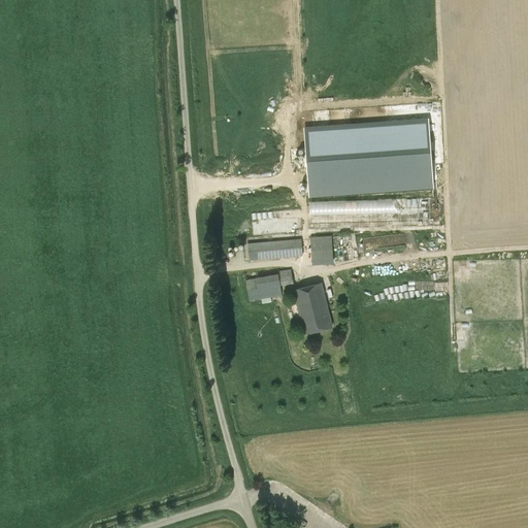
[(405,198),(310,201),(311,228),(443,224),(443,212),(405,213),(405,198)]
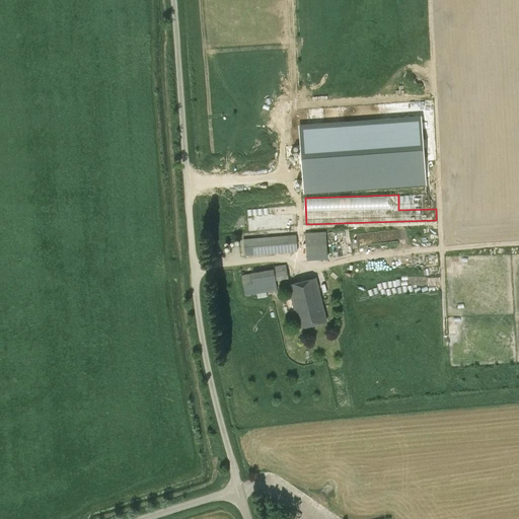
[(326,260),(325,233),(305,234),(306,260),(326,260)]
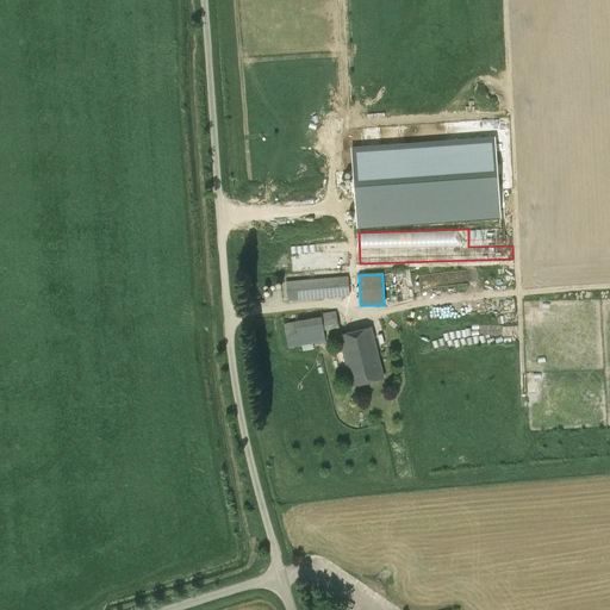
[(348,275),(286,280),(288,300),(350,296),(348,275)]
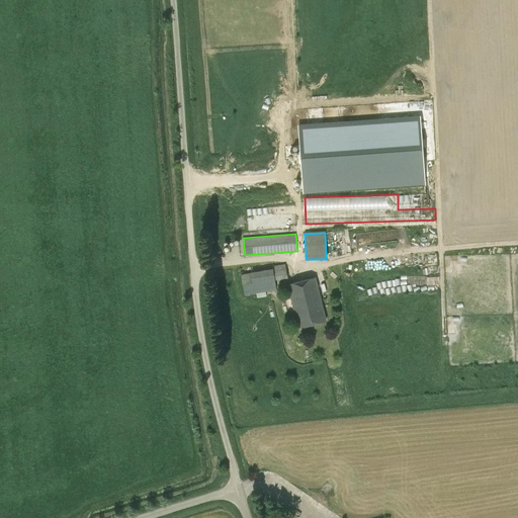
[(271,266),(272,269),(241,273),(245,294),(276,289),(274,280),(287,278),(285,264),(271,266)]
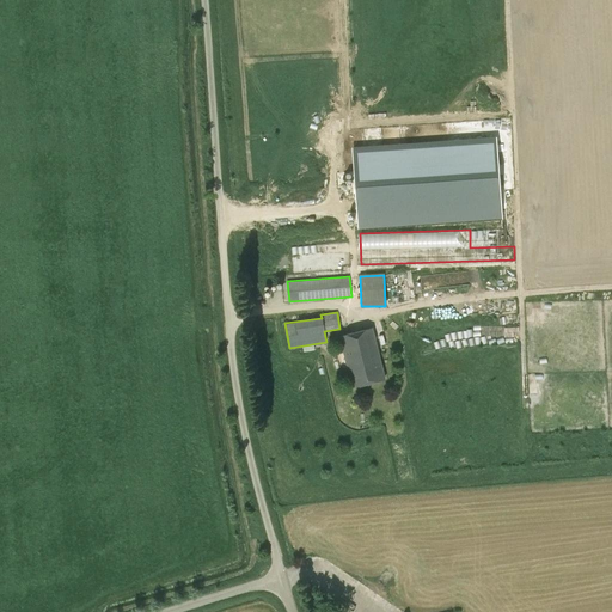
[(385,378),(372,328),(340,336),(353,386),(385,378)]
